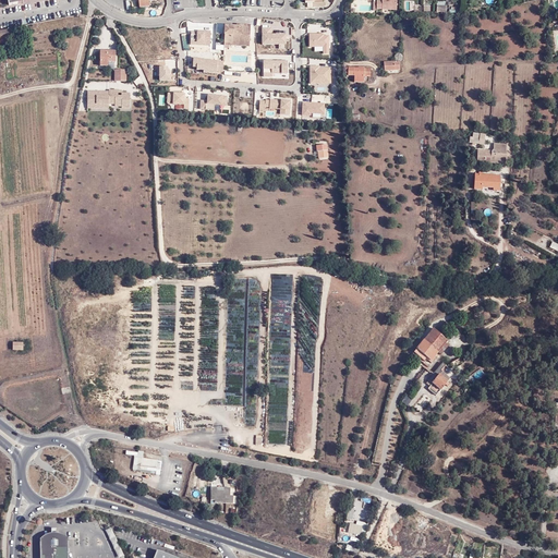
[(444,0),(436,0),(435,0),(436,3),(435,11),(444,12),(444,0)]
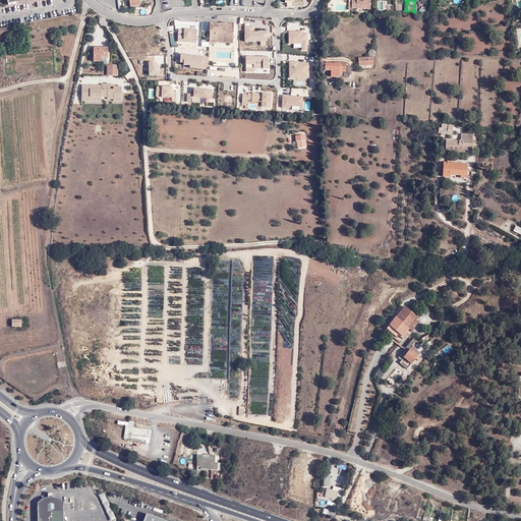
[(232,24),(209,24),(208,40),(214,40),(214,43),(232,43),(232,24)]
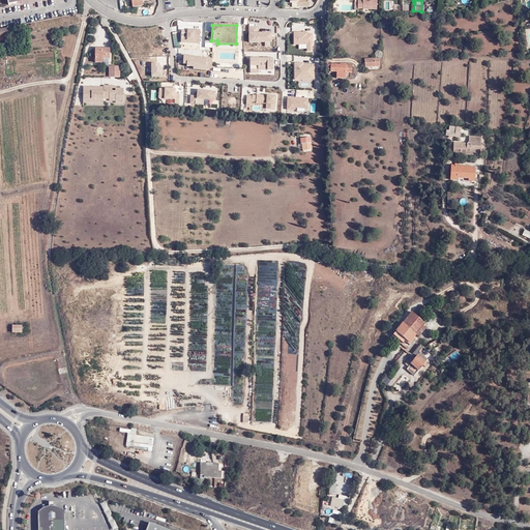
[(15,34),(15,27),(0,29),(0,35),(2,36),(15,34)]
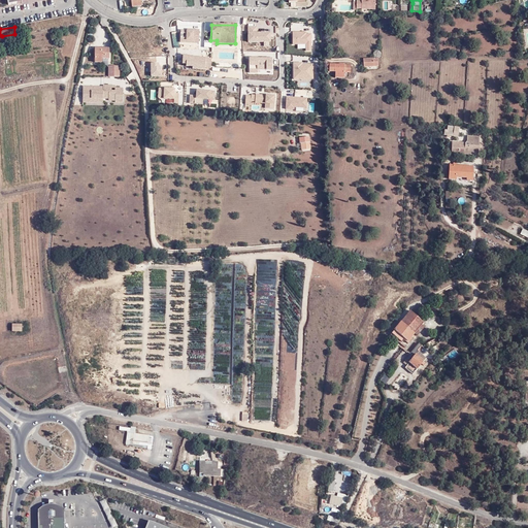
[(257,28),(248,28),(248,43),(263,43),(264,48),(270,48),(271,33),(257,34),(257,28)]
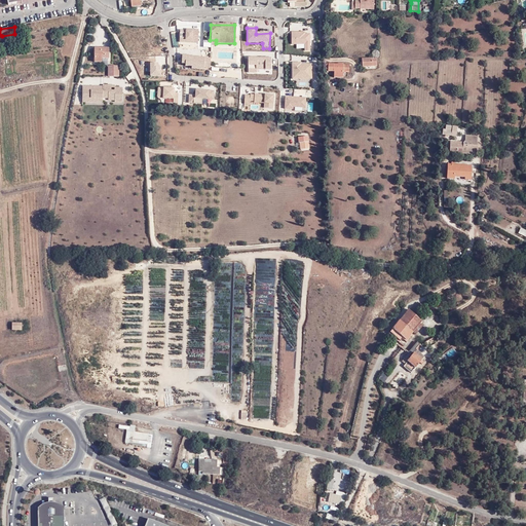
[(308,33),(293,32),(292,47),(308,48),(308,33)]
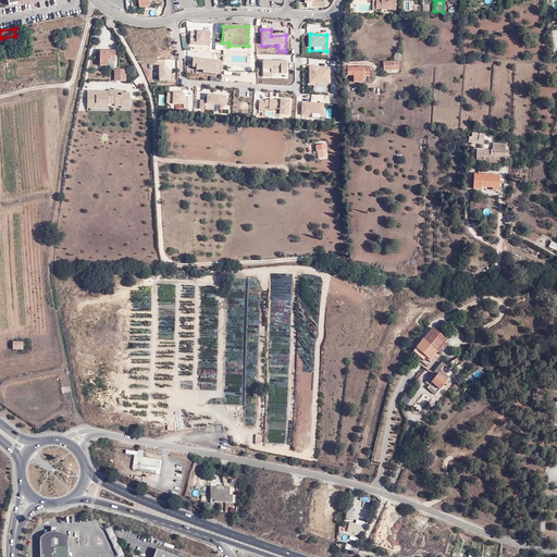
[(115,49),(99,48),(99,64),(107,65),(107,61),(114,61),(115,49)]
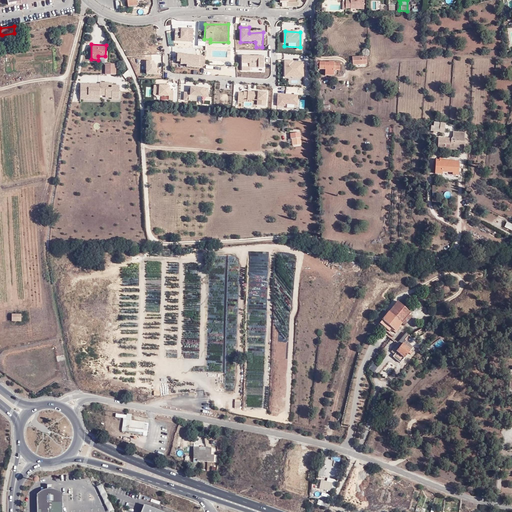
[(363,57),(362,56),(358,56),(349,56),(349,65),(362,66),(362,65),(367,64),(366,57),(363,57)]
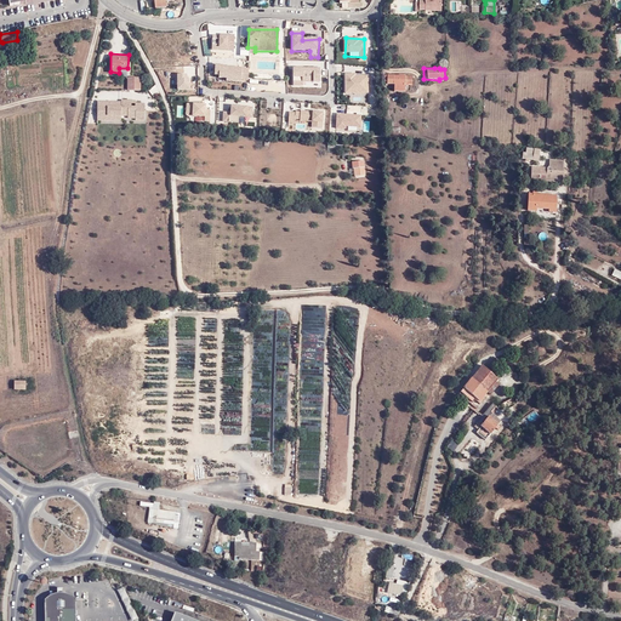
[(320,69),(292,69),(292,87),(303,87),(303,81),(313,81),(313,83),(319,84),(320,69)]
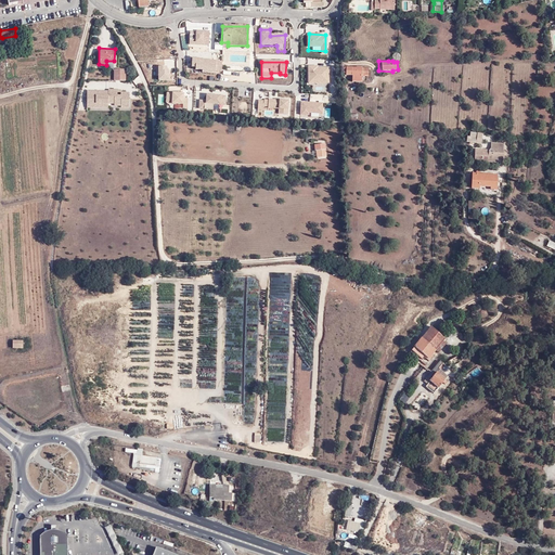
[(318,66),(308,66),(308,85),(331,85),(328,67),(318,68),(318,66)]
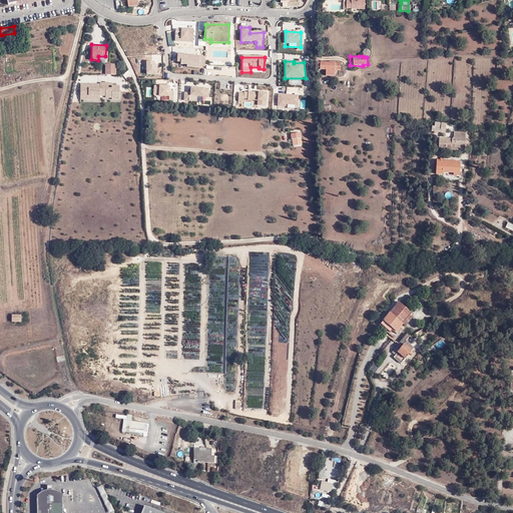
[(341,63),(318,62),(317,70),(320,70),(326,70),(326,76),(335,76),(335,70),(341,71),(341,63)]
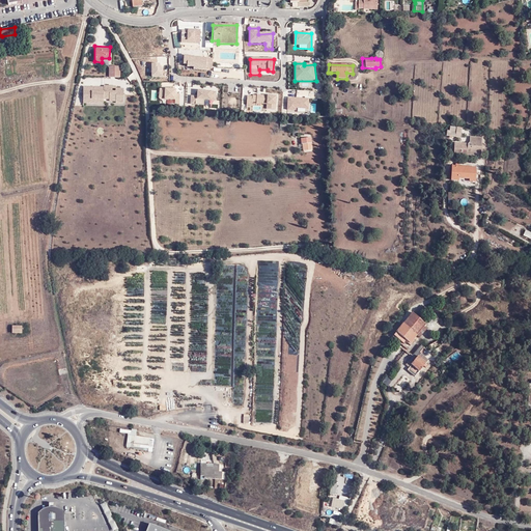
[(120,66),(109,65),(109,77),(120,78),(120,66)]
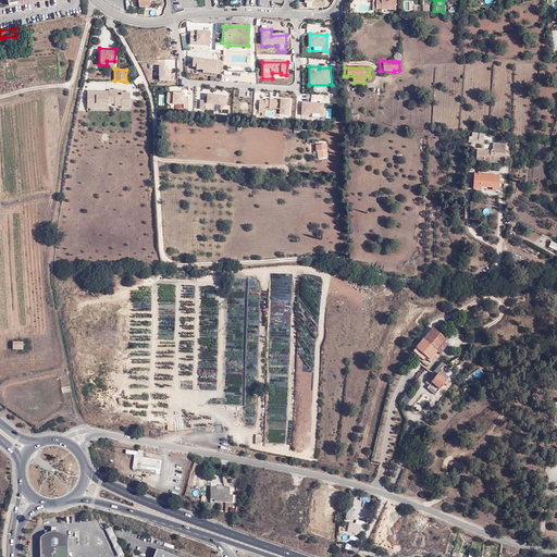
[(110,90),(110,106),(123,106),(122,90),(122,88),(109,88),(110,90)]
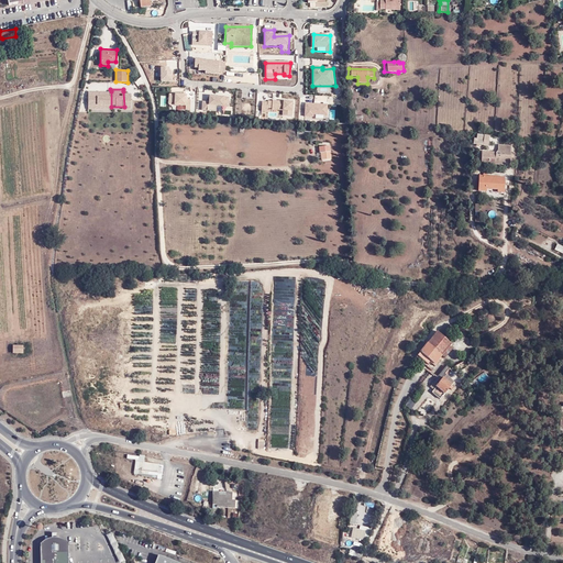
[(111,91),(88,90),(89,109),(111,109),(111,107),(111,91)]
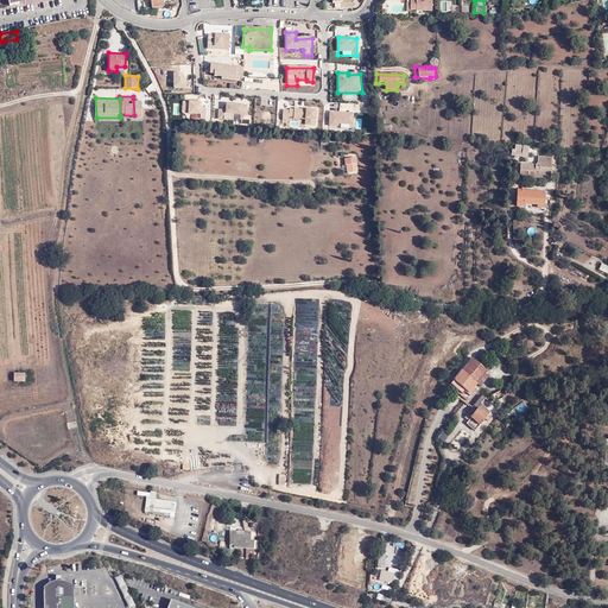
[(226,106),(225,112),(225,118),(247,119),(247,107),(226,106)]
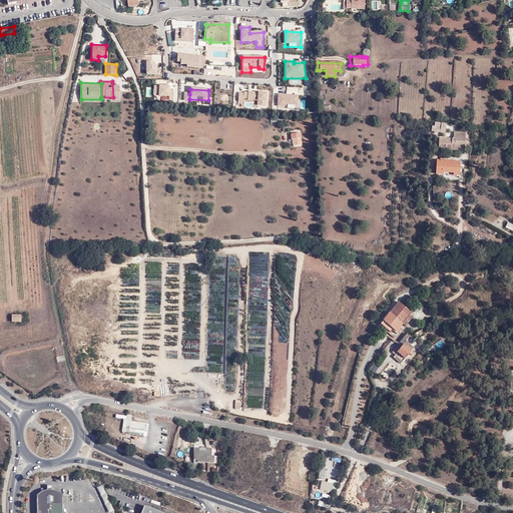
[(302,91),(284,90),(284,108),(302,108),(302,91)]
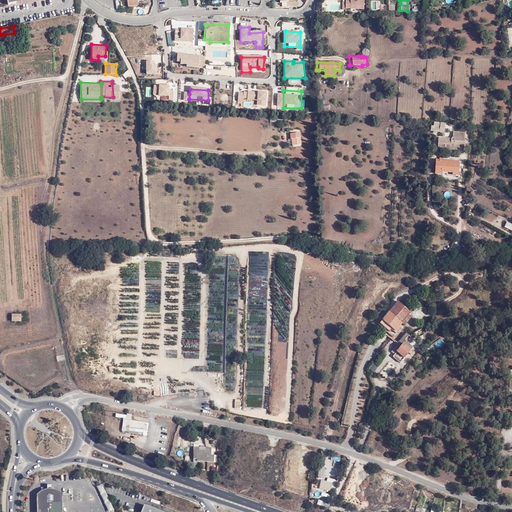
[(248,92),(247,100),(257,101),(257,94),(257,92),(248,92)]
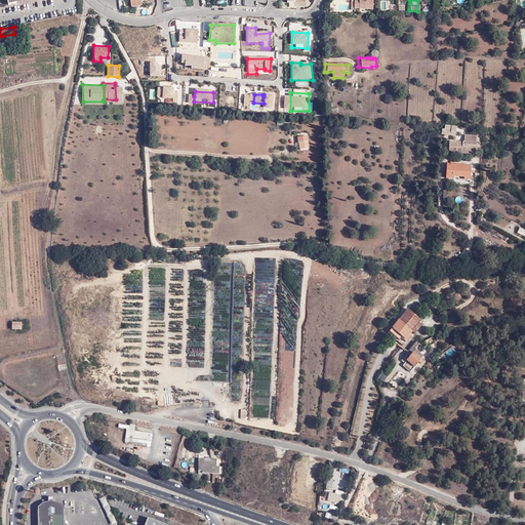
[(275,97),(264,96),(264,104),(264,109),(274,110),(275,97)]
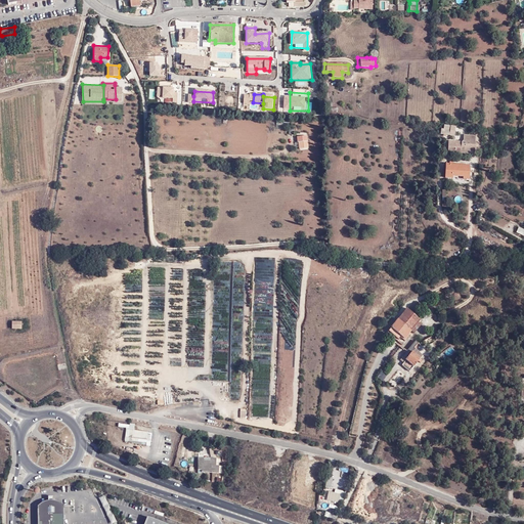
[(270,131),(270,139),(279,140),(279,132),(270,131)]
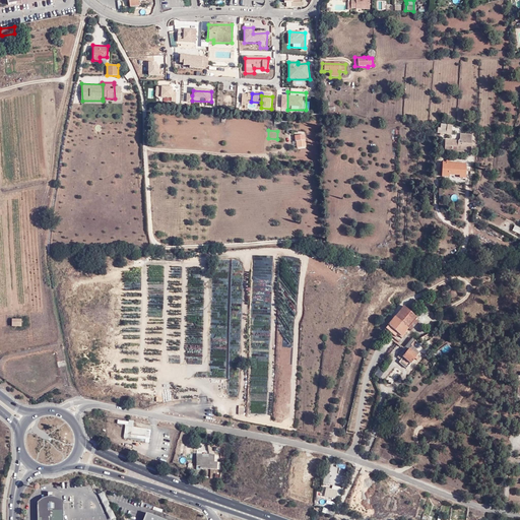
[(447,138),(447,150),(473,152),(474,133),(462,133),(462,137),(460,139),(447,138)]
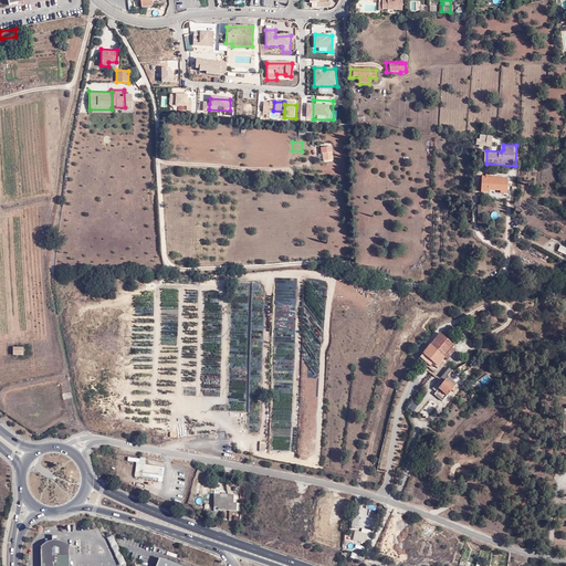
[(324,159),(335,158),(334,146),(323,146),(323,153),(324,153),(324,159)]
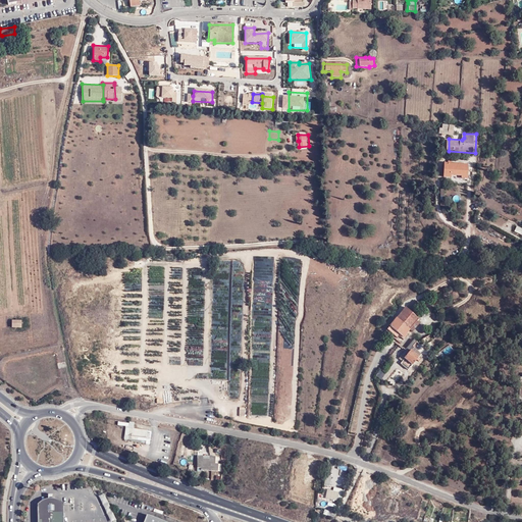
[(449,163),(445,163),(444,176),(452,176),(452,173),(462,174),(462,177),(468,177),(468,164),(452,163),(452,160),(449,160),(449,163)]
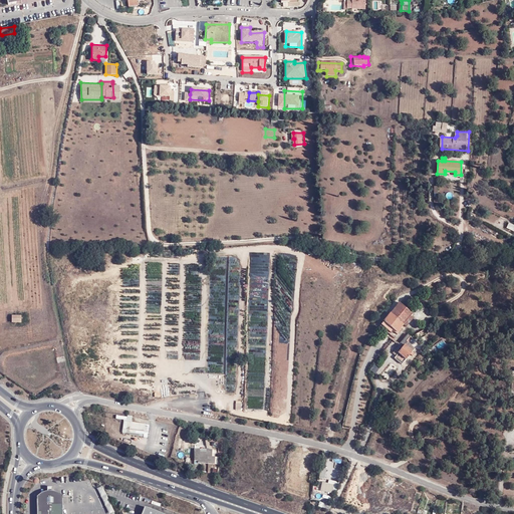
[(513,228),(513,224),(508,221),(505,227),(513,231),(513,228)]
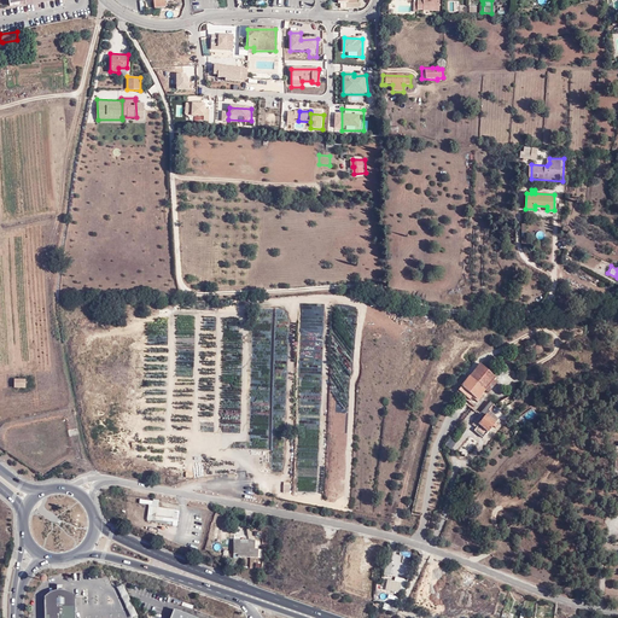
[(481,363),(459,390),(472,401),(474,397),(478,398),(479,400),(488,390),(490,392),(499,383),(495,380),(497,378),(481,363)]
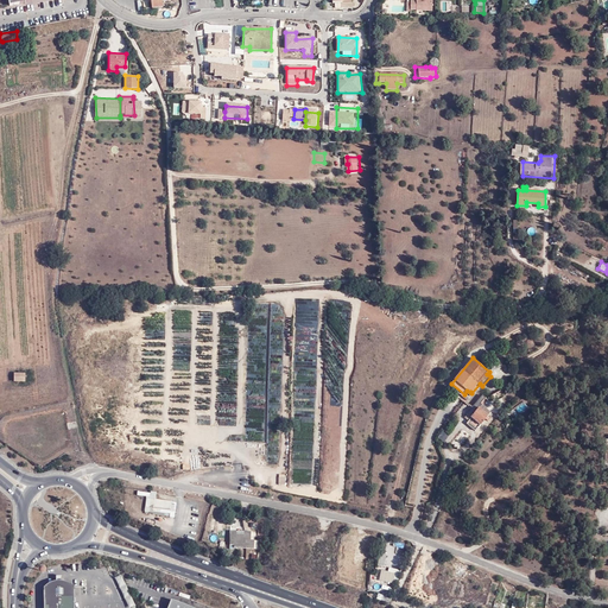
[(485,396),(482,394),(467,413),(472,417),(469,420),(467,423),(475,430),(491,411),(482,405),(487,400),(485,398),(485,396)]
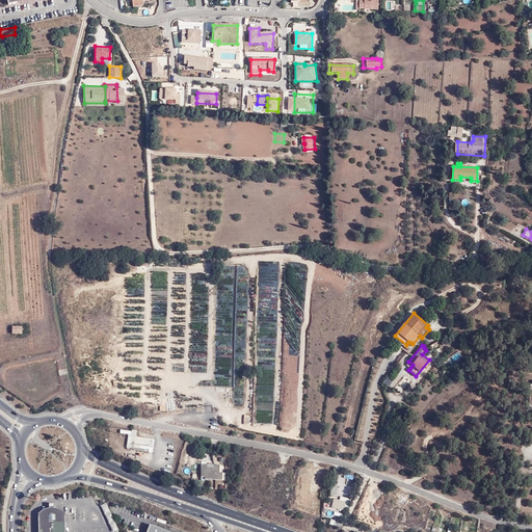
[(393,358),(397,362),(398,364),(406,353),(402,349),(393,358)]
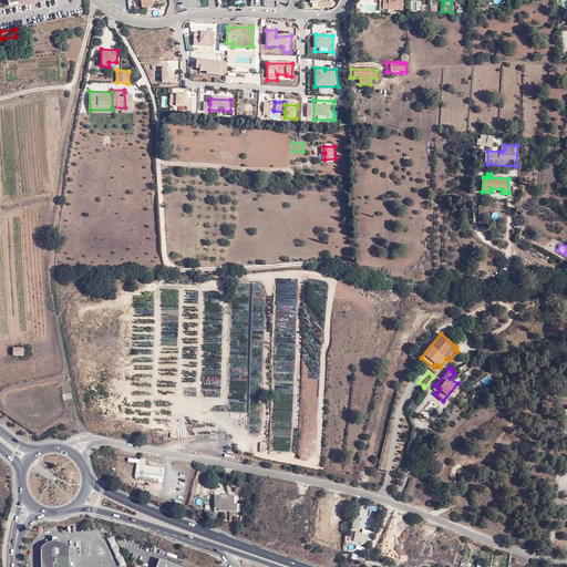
[(408,408),(413,412),(419,404),(412,400),(408,408)]
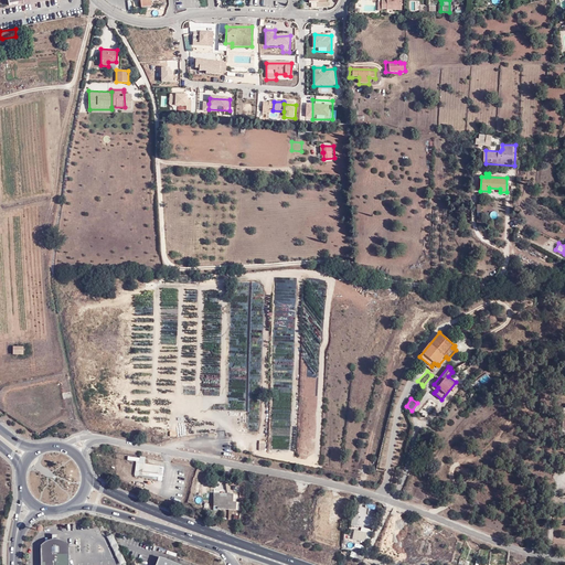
[(162,466),(139,464),(138,475),(161,477),(162,466)]
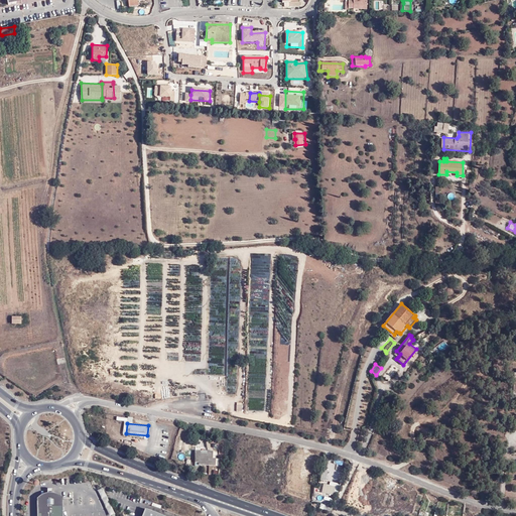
[(220,464),(220,456),(216,455),(216,457),(213,457),(208,457),(209,450),(209,449),(195,448),(195,461),(199,461),(199,463),(220,464)]
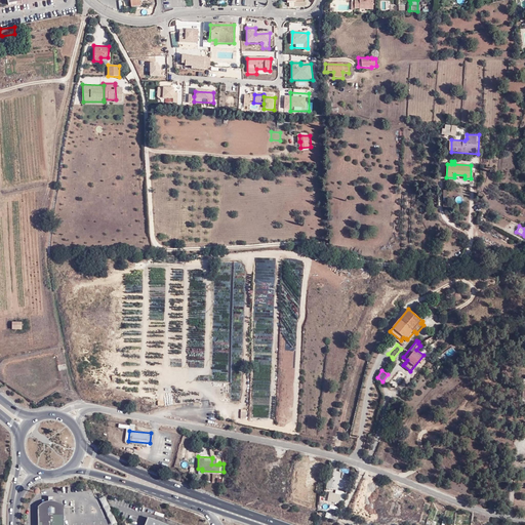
[(328,499),(331,499),(330,500),(342,502),(345,494),(348,495),(348,492),(339,490),(338,491),(329,490),(328,499)]
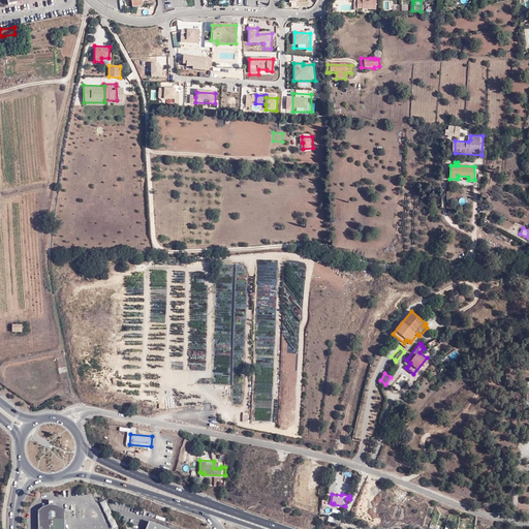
[(100,501),(111,528),(117,526),(106,499),(100,501)]
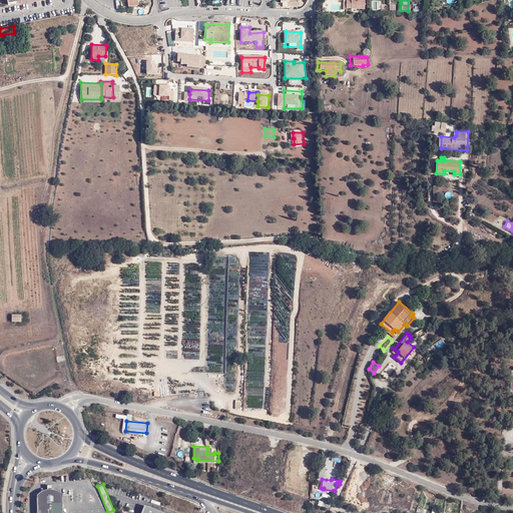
[(352,488),(346,486),(343,494),(348,496),(352,488)]
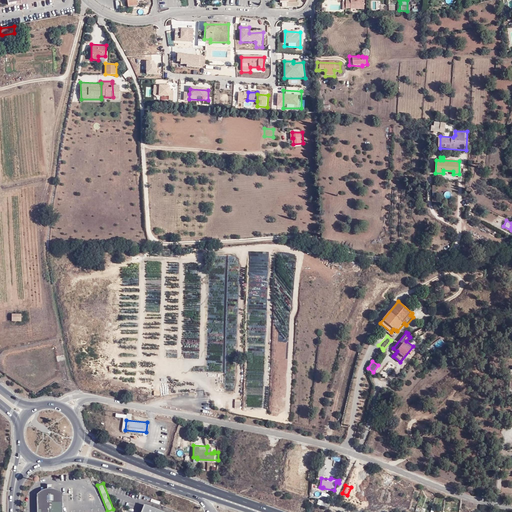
[(62,511),(62,494),(59,492),(56,490),(53,489),(49,489),(46,490),(43,491),(40,492),(37,495),(37,511),(62,511)]
